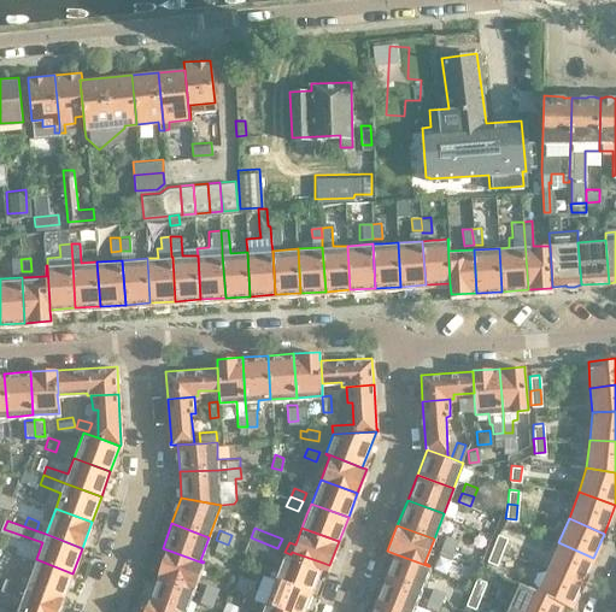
[(457,537),(446,533),(441,542),(453,547),(457,537)]
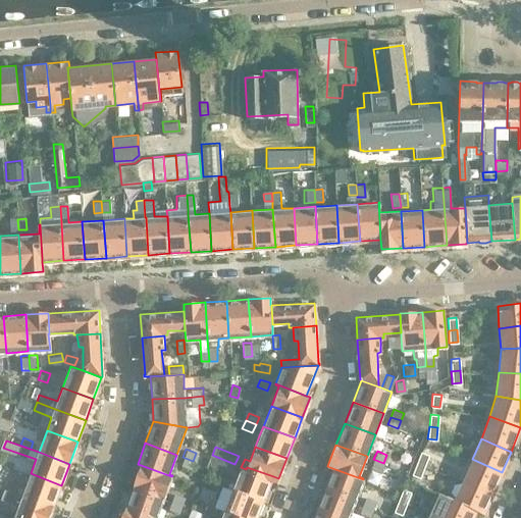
[(424,465),(428,454),(420,451),(416,462),(424,465)]
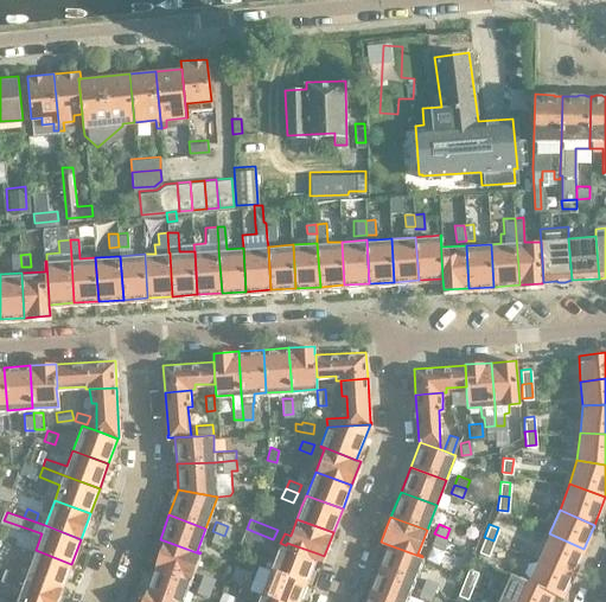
[(269,548),(273,539),(247,529),(243,537),(259,543),(257,544),(269,548)]
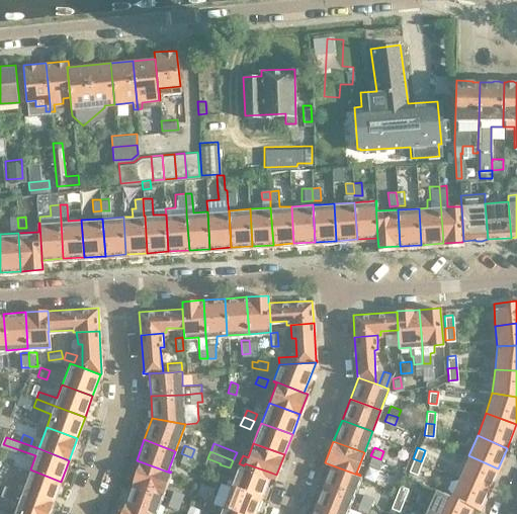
[(191,457),(181,453),(178,460),(188,464),(191,457)]
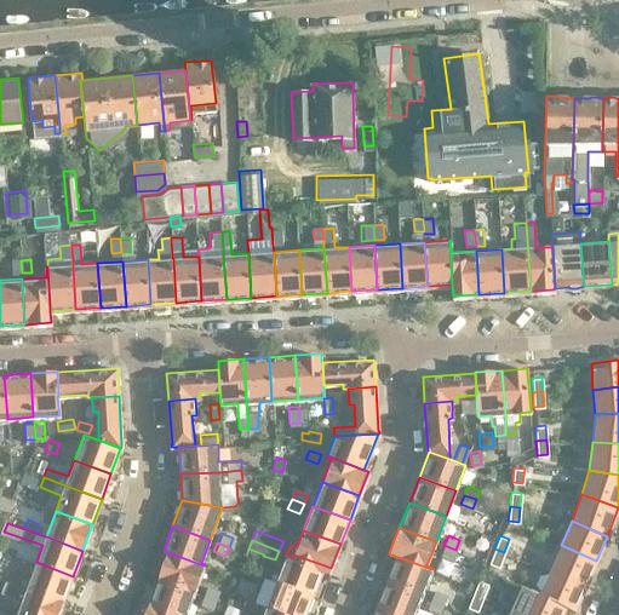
[(456,550),(443,545),(440,555),(452,558),(456,550)]
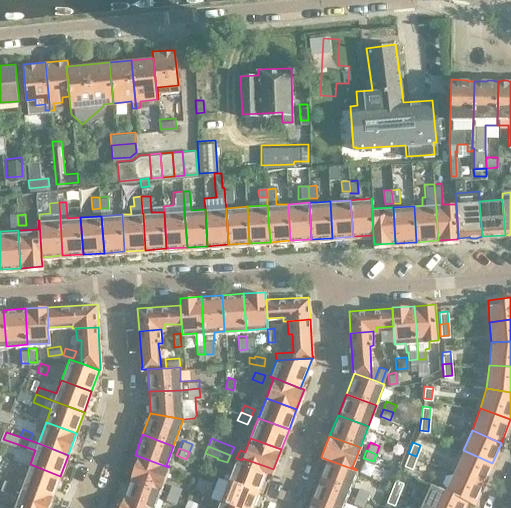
[(463,450),(454,469),(483,483),(492,463),(463,450)]
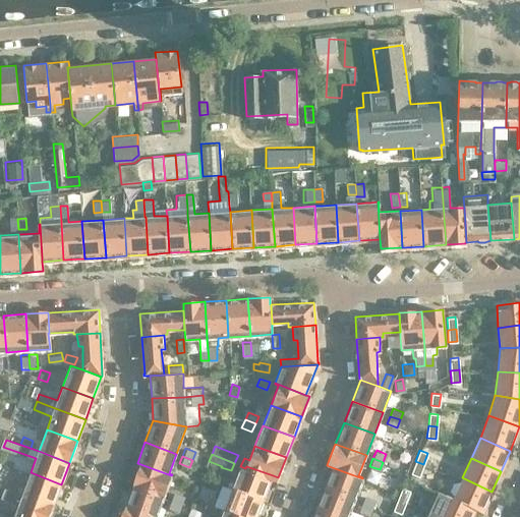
[(418,476),(423,464),(415,461),(410,473),(418,476)]
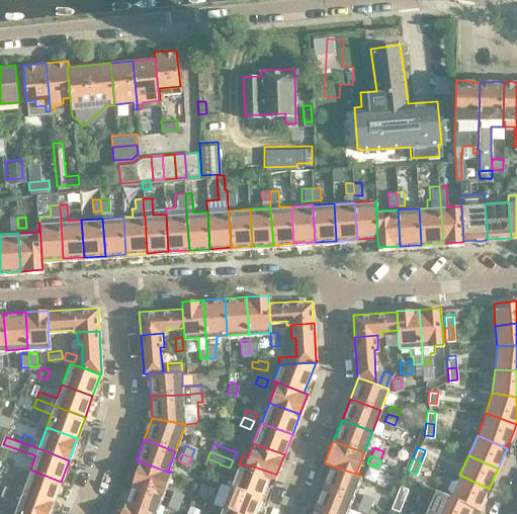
[(140,461),(132,483),(163,494),(170,473),(140,461)]
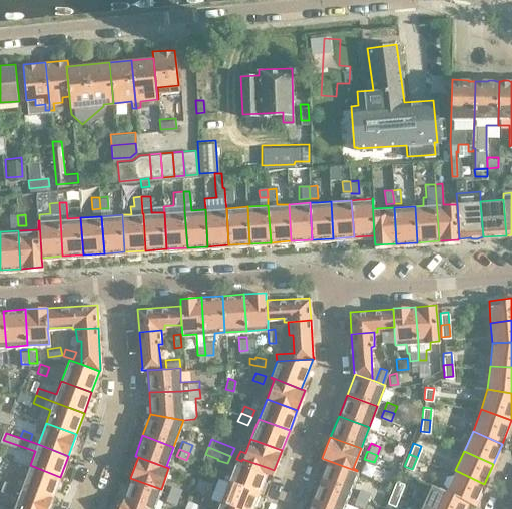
[(236,459),(229,477),(261,489),(267,472),(269,468),(242,459),(241,461),(236,459)]
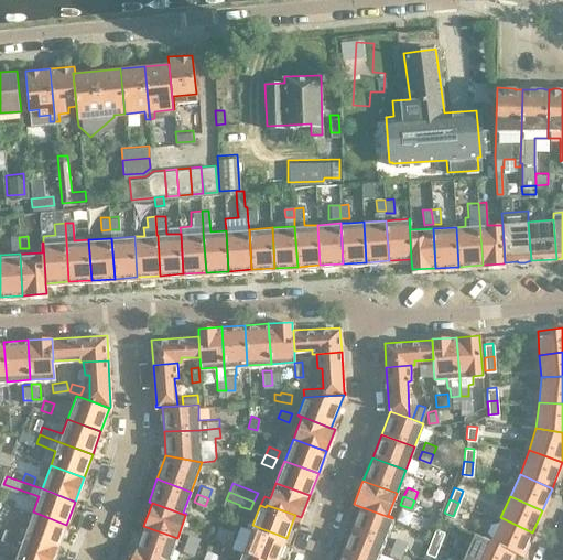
[(359,506),(350,528),(383,541),(392,518),(359,506)]
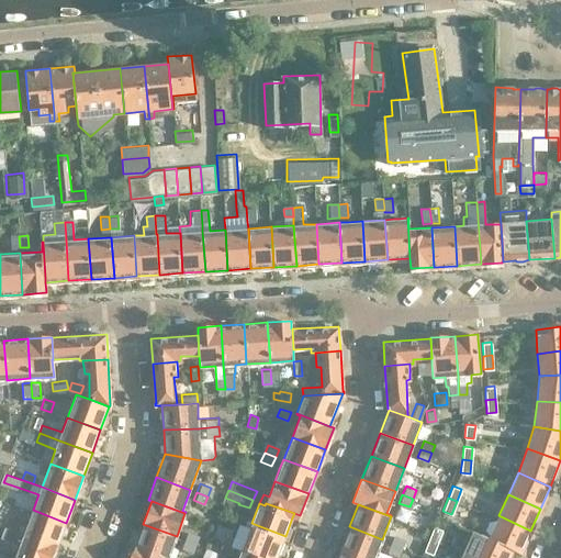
[(24,533),(57,546),(66,523),(33,510),(27,524),(8,517),(4,526),(24,533)]
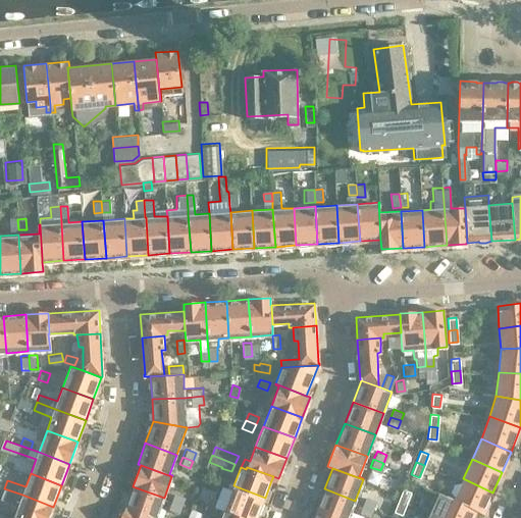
[(463,478),(454,499),(476,510),(483,514),(492,493),(463,478)]
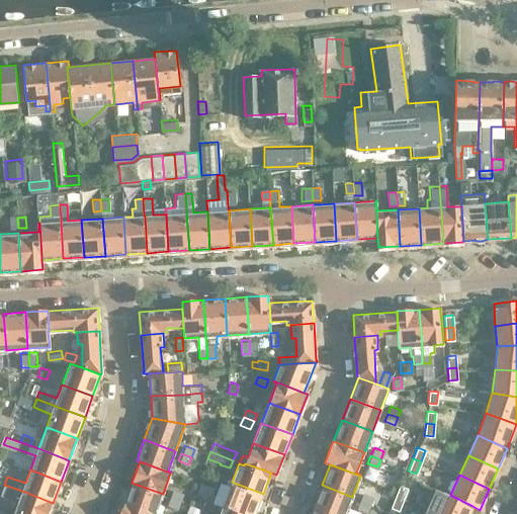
[(232,482),(224,504),(250,513),(254,513),(263,494),(232,482)]
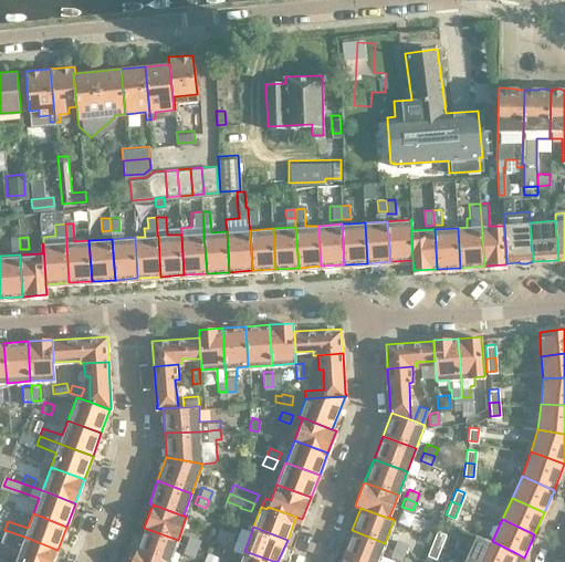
[(144,528),(136,550),(169,561),(178,540),(144,528)]
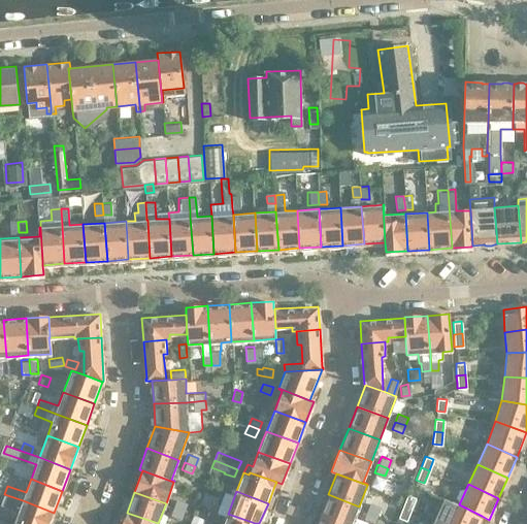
[(410,509),(416,496),(406,493),(402,505),(410,509)]
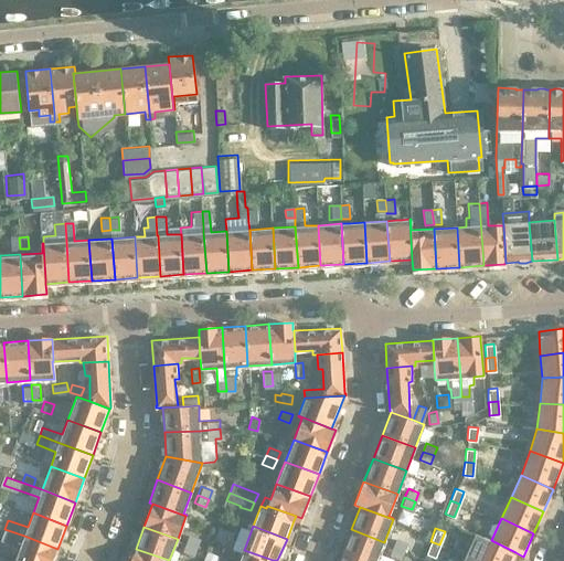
[(19,560),(52,560),(57,549),(24,536),(4,529),(1,537),(21,544),(16,560),(19,560)]
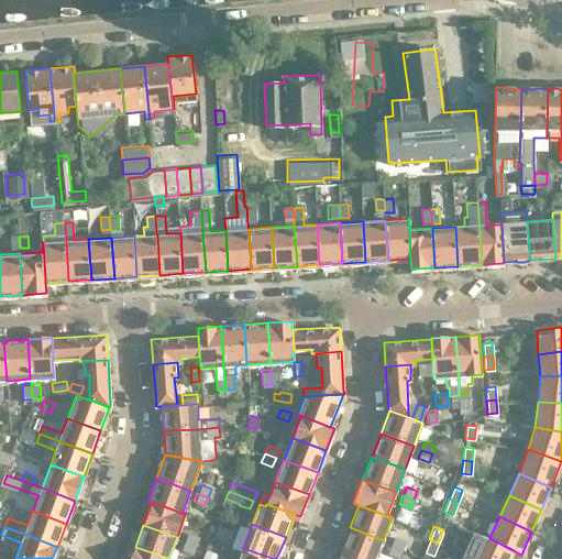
[(350,527),(341,550),(363,558),(375,558),(383,540),(350,527)]
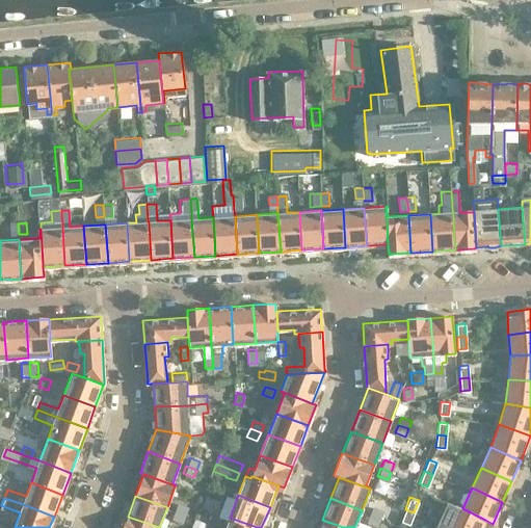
[(186,506),(177,502),(174,510),(184,513),(186,506)]
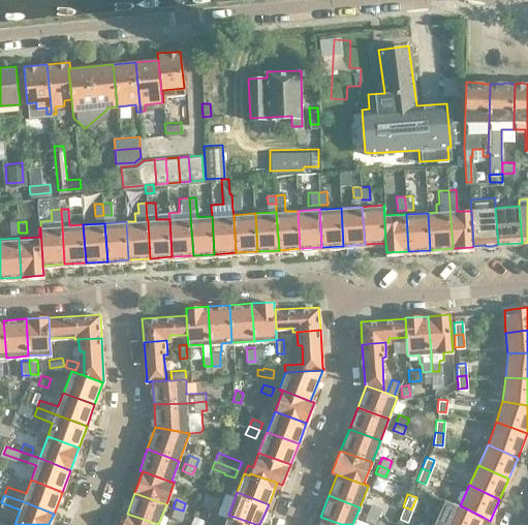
[(444,499),(436,519),(447,524),(478,524),(483,517),(460,505),(453,502),(453,503),(444,499)]
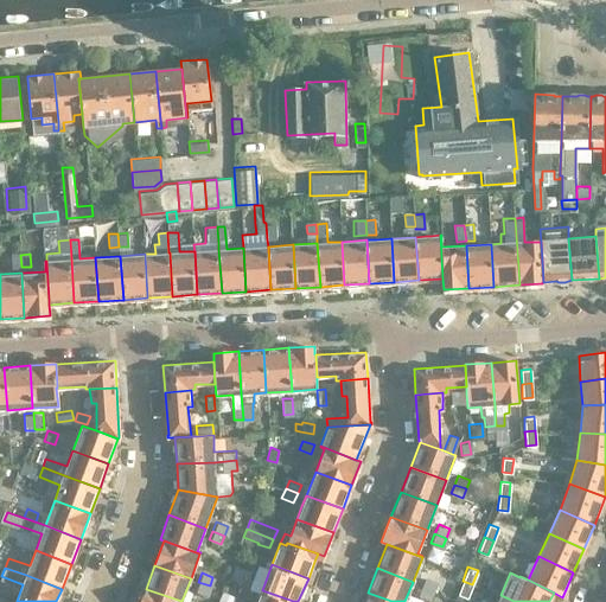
[(255,581),(242,576),(240,584),(252,589),(255,581)]
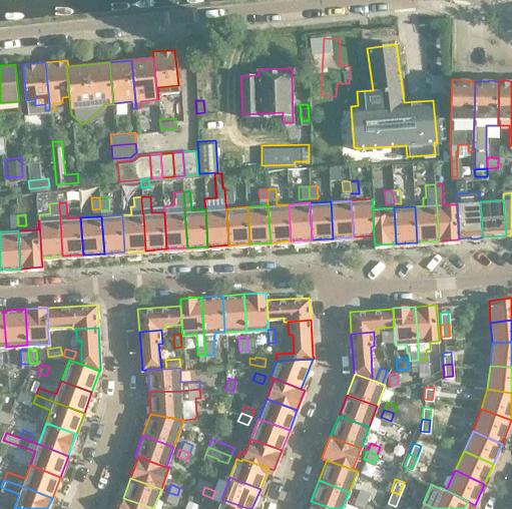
[(369,491),(360,487),(356,495),(366,499),(369,491)]
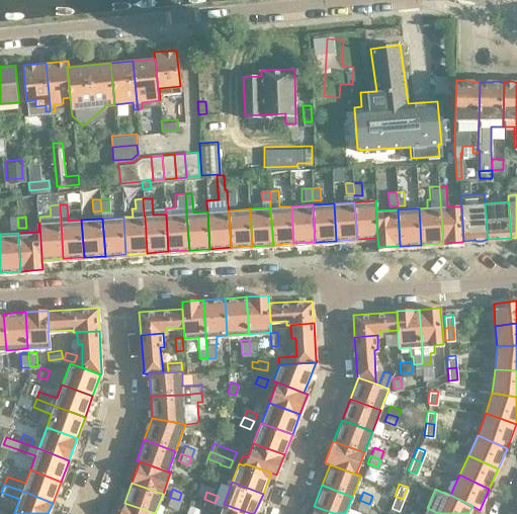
[(399,510),(403,499),(395,496),(391,507),(399,510)]
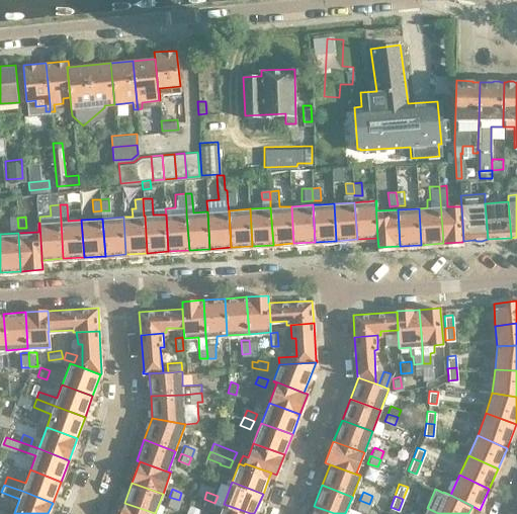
[(179,500),(169,497),(166,504),(176,507),(179,500)]
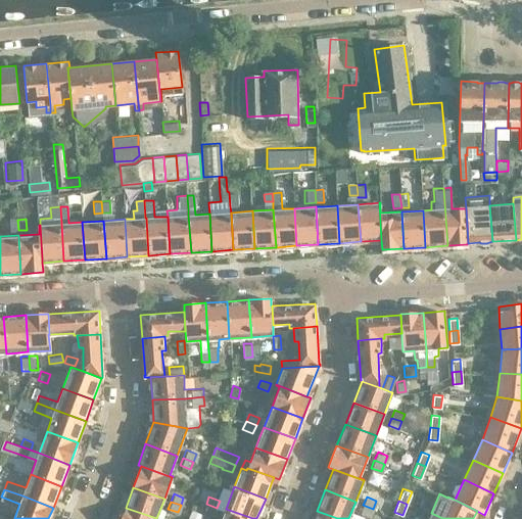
[(217,508),(206,504),(202,512),(214,516),(217,508)]
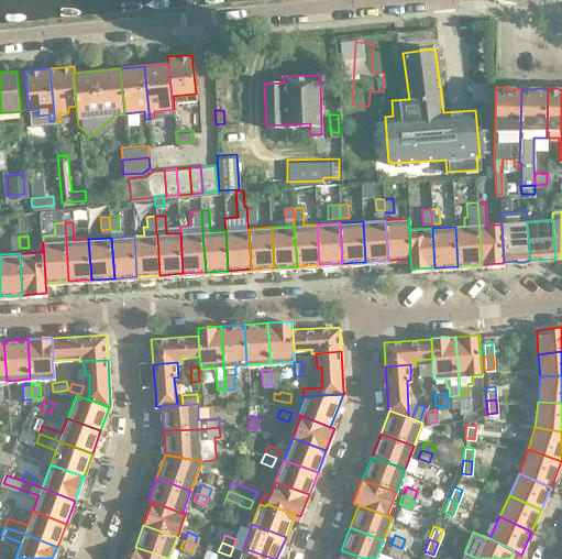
[(401,548),(390,544),(387,552),(398,556),(401,548)]
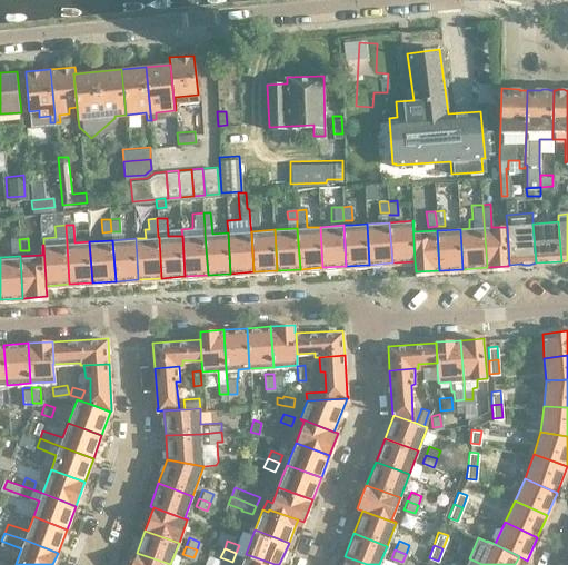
[(170,564),(137,553),(132,564),(170,564)]
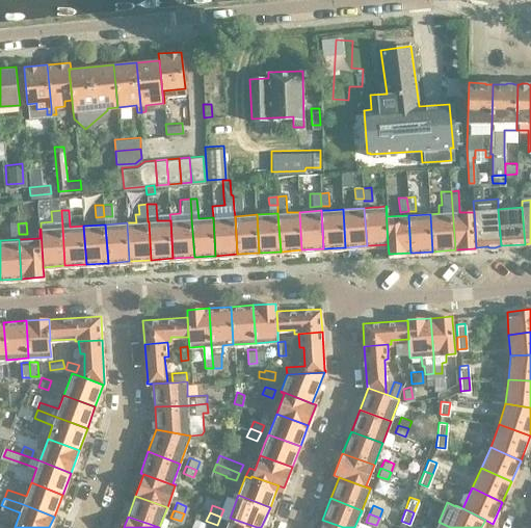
[(220,517),(217,525),(223,527),(257,527),(230,518),(229,520),(220,517)]
